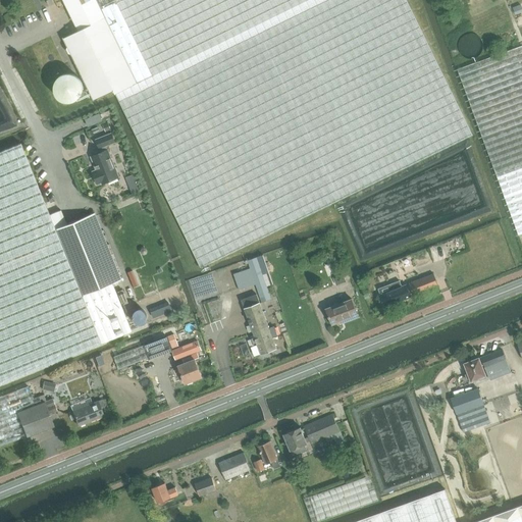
[(102,8),(97,0),(62,0),(79,31),(63,38),(67,47),(66,49),(68,54),(70,54),(71,54),(94,100),(114,90),(116,94),(152,74),(116,1),(102,8)]
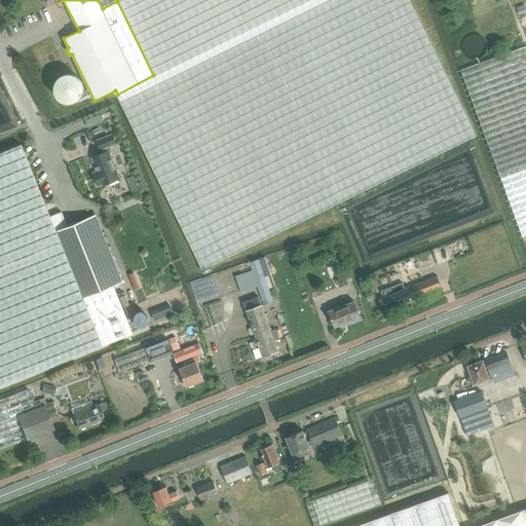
[(98,0),(103,8),(117,1),(153,75),(117,95),(202,269),(476,136),(410,0),(98,0)]
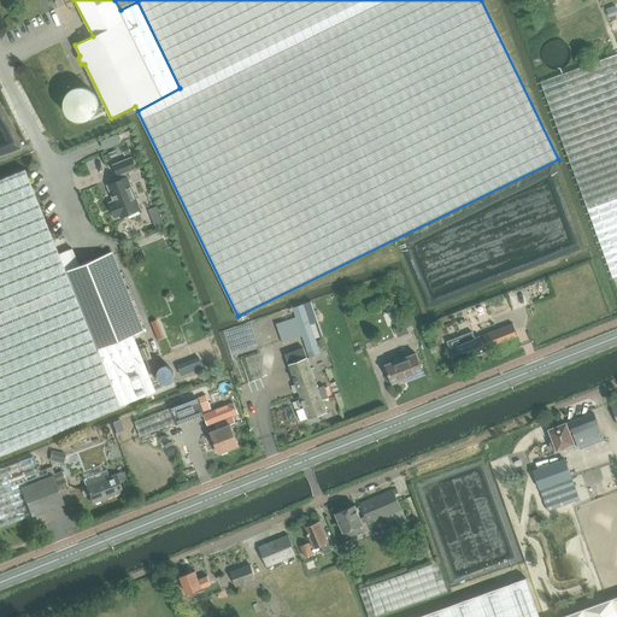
[(605,9),(609,17),(616,13),(616,12),(615,6),(605,9)]
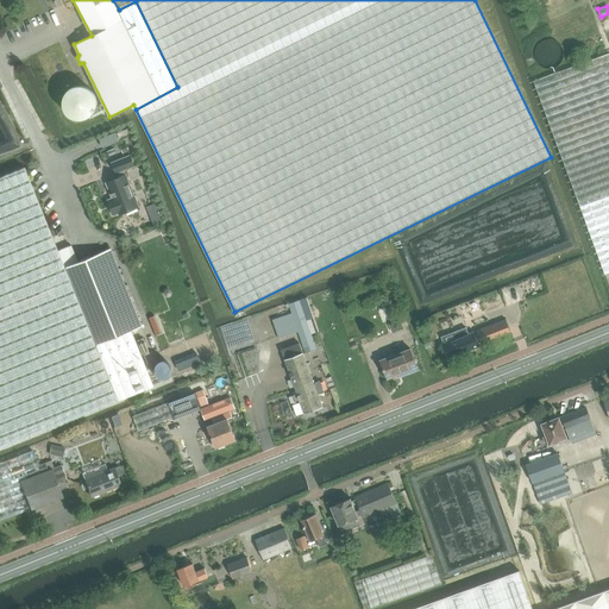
[(608,54),(534,81),(606,274),(608,272),(608,54)]
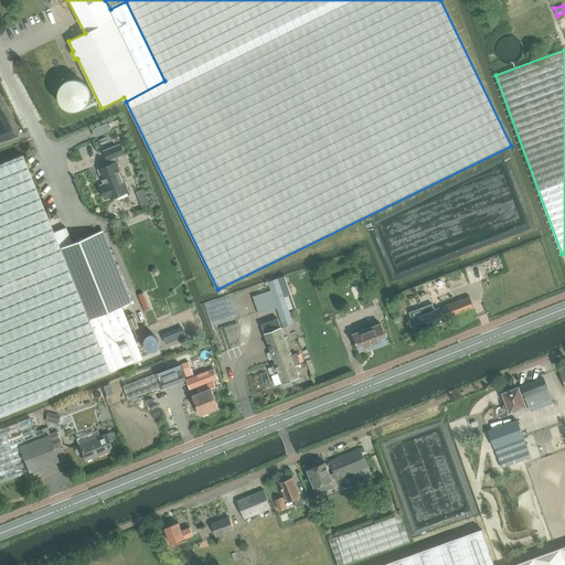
[(119,119),(110,123),(109,124),(112,129),(113,128),(121,125),(119,119)]
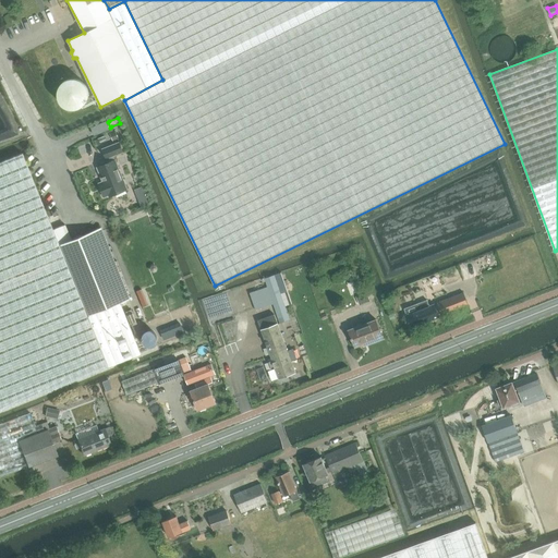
[(111,196),(130,190),(118,160),(116,156),(125,153),(121,143),(106,149),(109,159),(109,158),(111,164),(99,168),(105,182),(101,183),(107,197),(110,195),(111,196)]
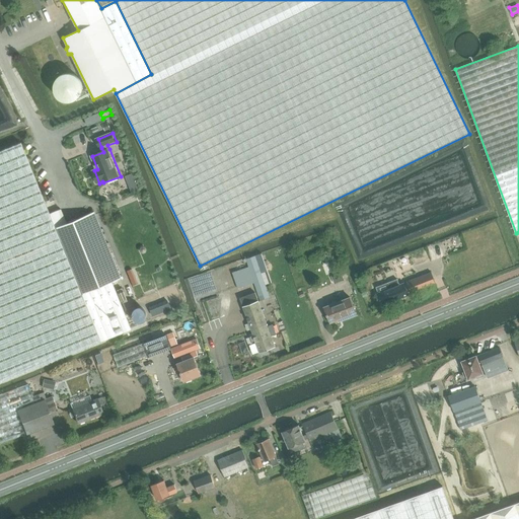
[(54,227),(20,143),(0,151),(0,380),(131,328),(112,281),(121,278),(95,211),(54,227)]
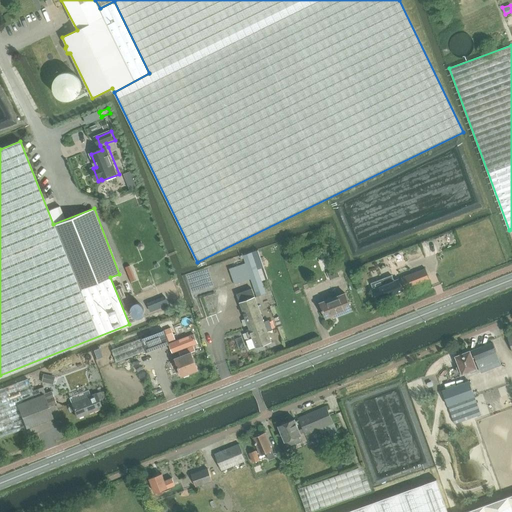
[(138,188),(136,182),(129,185),(131,190),(138,188)]
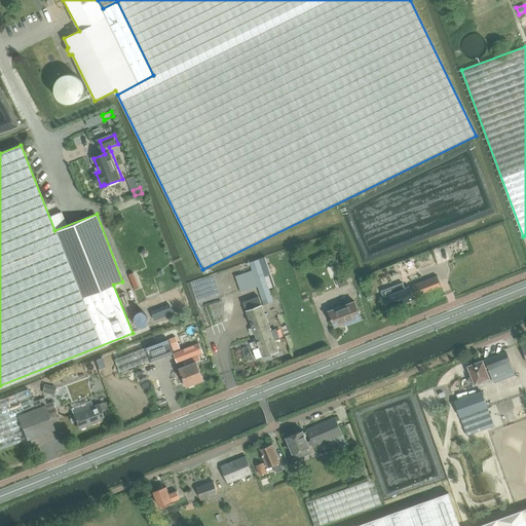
[(265,257),(248,263),(249,266),(251,265),(252,270),(235,276),(241,293),(258,287),(260,293),(264,305),(273,301),(269,289),(275,287),(272,277),(269,267),(265,257)]
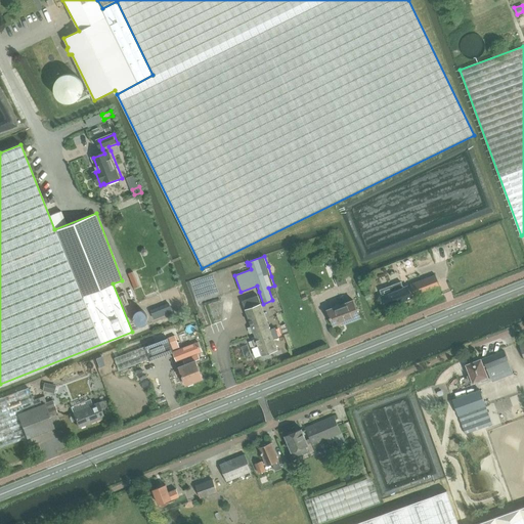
[(338,287),(348,282),(345,274),(335,278),(338,287)]
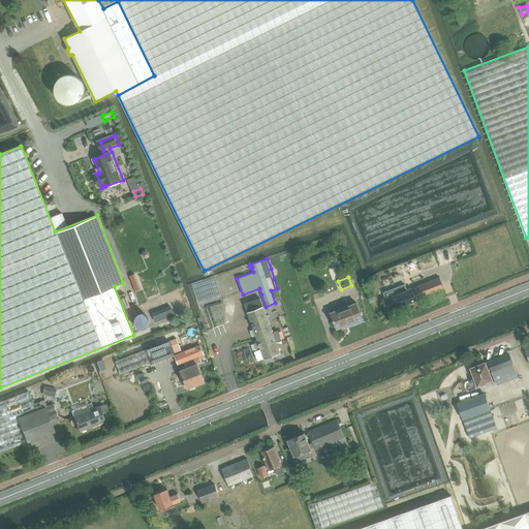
[(425,283),(414,287),(419,300),(443,290),(439,277),(425,283)]
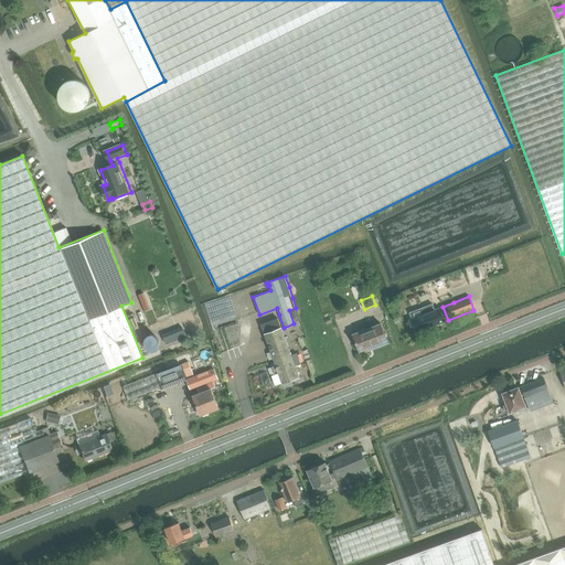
[(435,310),(433,304),(409,312),(413,319),(412,319),(417,332),(445,321),(439,308),(435,310)]
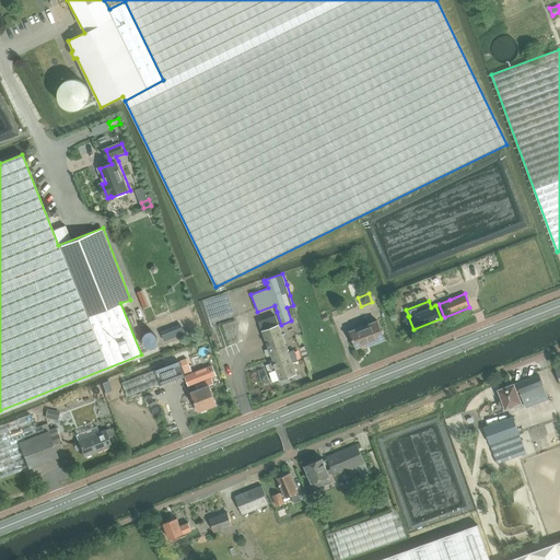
[(292,361),(298,359),(294,351),(289,353),(276,316),(259,323),(273,362),(270,364),(272,372),(277,370),(280,380),(296,373),(292,361)]
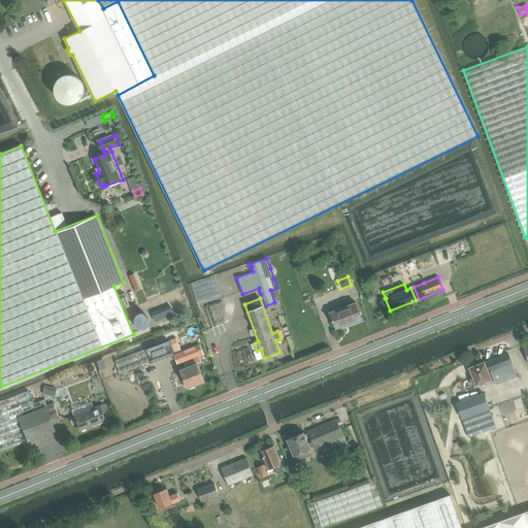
[(332,320),(333,322),(336,329),(353,322),(354,324),(363,321),(356,302),(330,312),(332,320)]
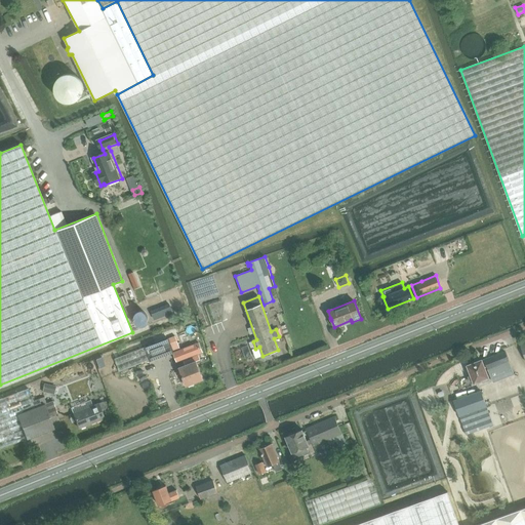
[(173,313),(169,304),(152,311),(155,319),(173,313)]
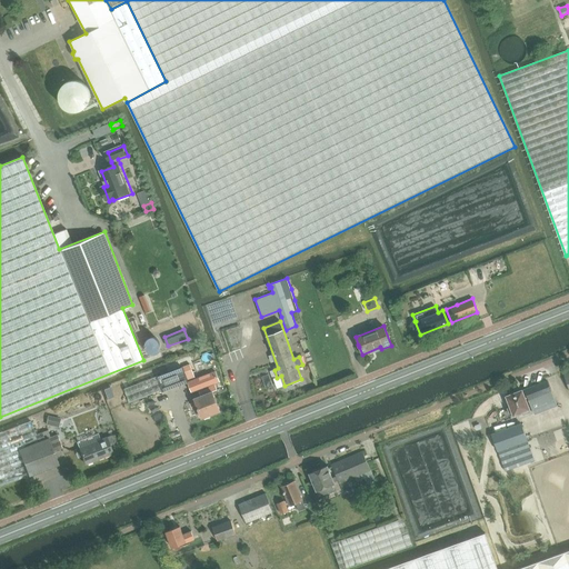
[(158,376),(125,388),(130,402),(162,389),(163,391),(188,382),(196,379),(190,365),(182,367),(158,376)]
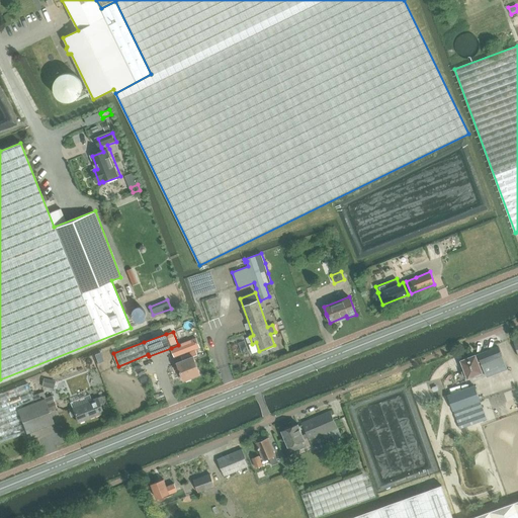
[(178,345),(171,348),(184,380),(200,374),(194,356),(198,355),(196,349),(200,348),(196,338),(178,345)]
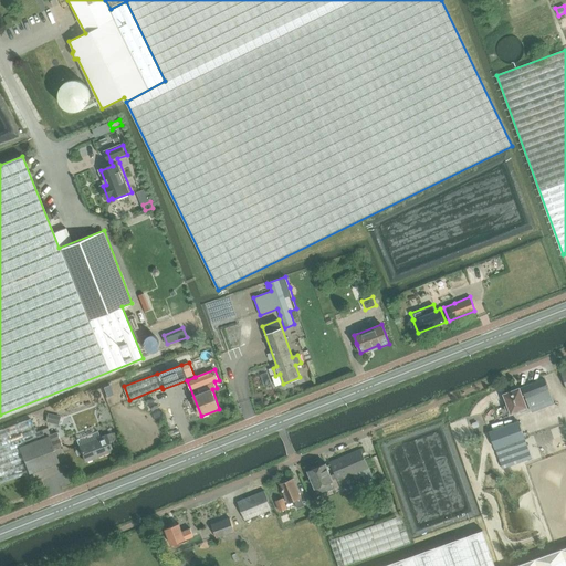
[(522,388),(527,400),(535,397),(540,409),(554,404),(544,379),(522,388)]
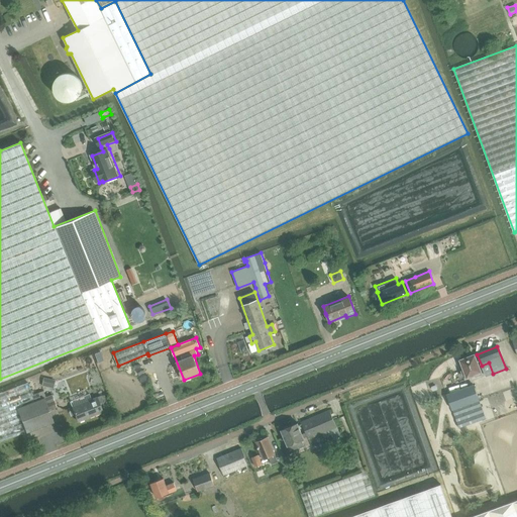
[(475,354),(468,357),(466,357),(463,358),(462,359),(460,360),(464,371),(461,372),(463,378),(467,376),(468,377),(475,374),(476,377),(482,375),(475,354)]
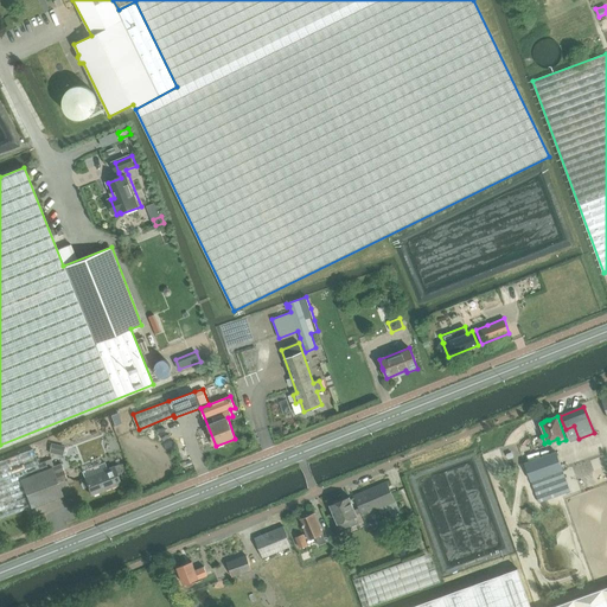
[(63,455),(64,447),(51,443),(49,453),(63,455)]
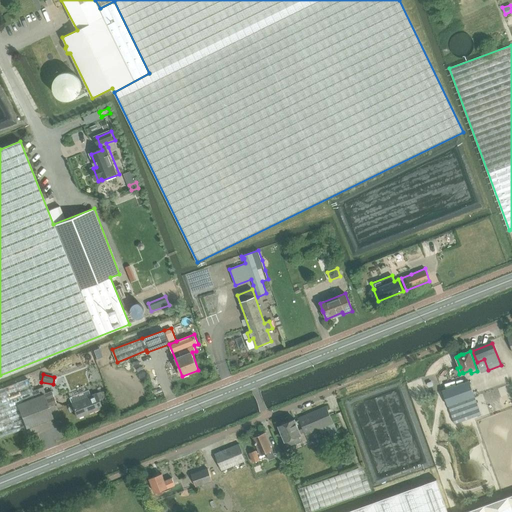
[(28,379),(0,389),(0,437),(26,428),(17,404),(40,395),(38,389),(32,391),(28,379)]
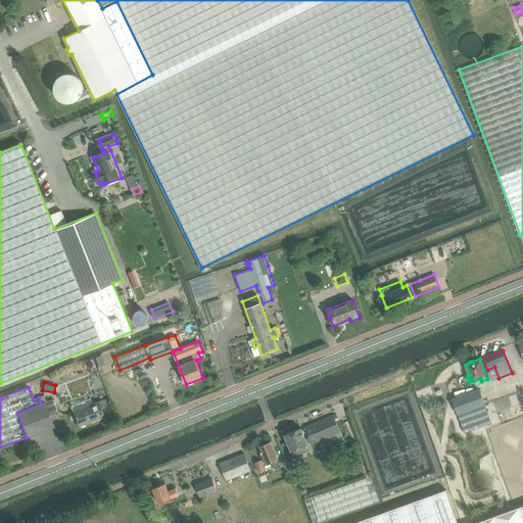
[(485,405),(479,389),(453,398),(458,415),(465,433),(491,423),(485,405)]
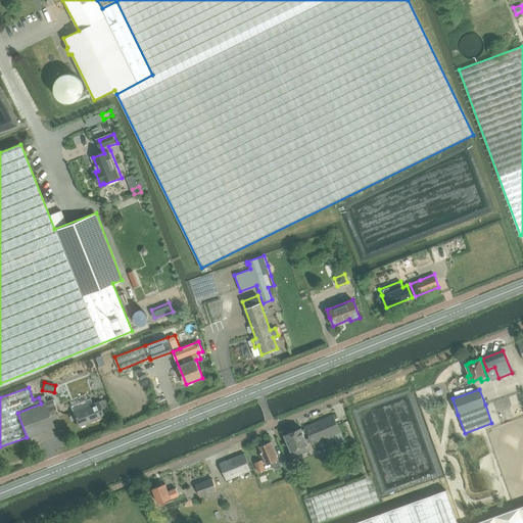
[(49,415),(57,412),(52,399),(41,403),(17,413),(27,437),(53,427),(49,415)]
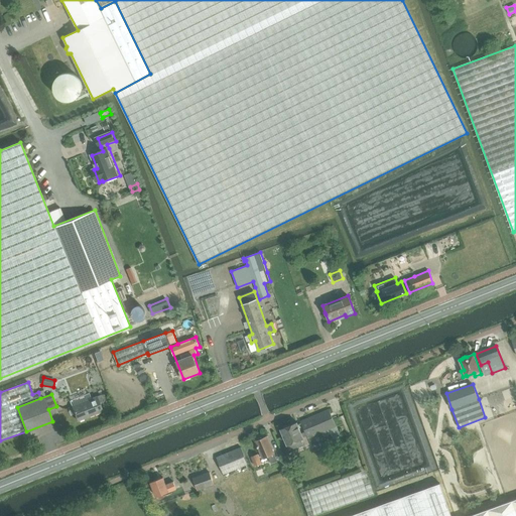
[(99,403),(103,402),(100,395),(97,397),(96,397),(72,406),(78,421),(102,411),(99,403)]
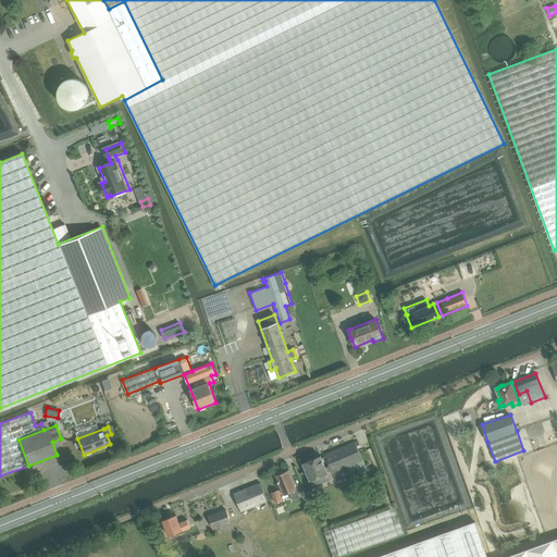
[(355,442),(325,455),(333,472),(363,460),(355,442)]
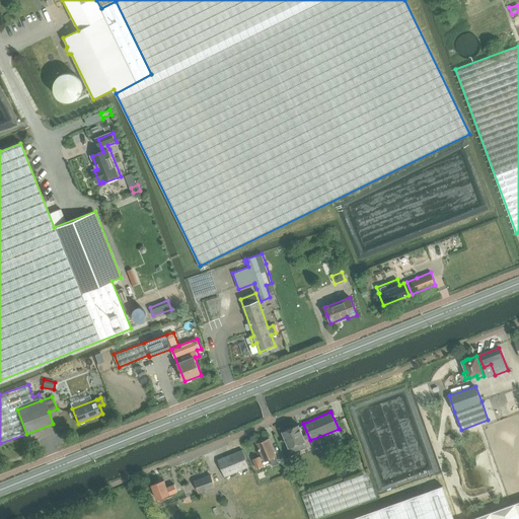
[(291,453),(305,447),(303,441),(305,440),(299,425),(283,432),(289,447),(291,453)]
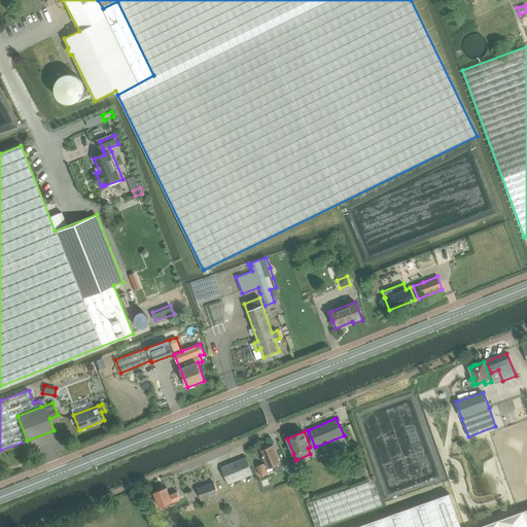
[(264,464),(264,463),(256,466),(260,476),(267,472),(266,467),(268,466),(269,467),(274,465),(277,473),(284,470),(273,445),(261,450),(267,463),(264,464)]
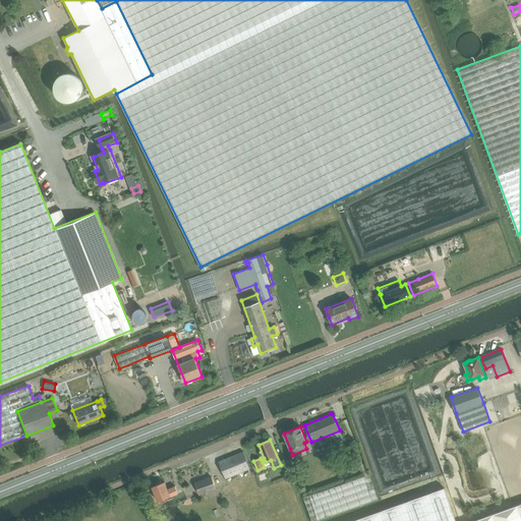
[(243,451),(219,462),(226,479),(250,469),(243,451)]
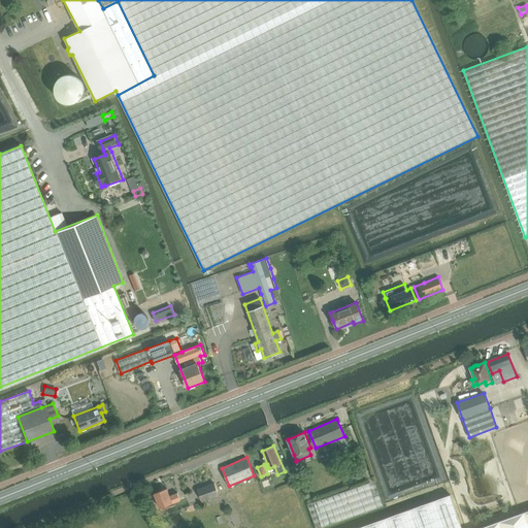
[(316,527),(321,527),(384,506),(374,481),(307,504),(316,527)]
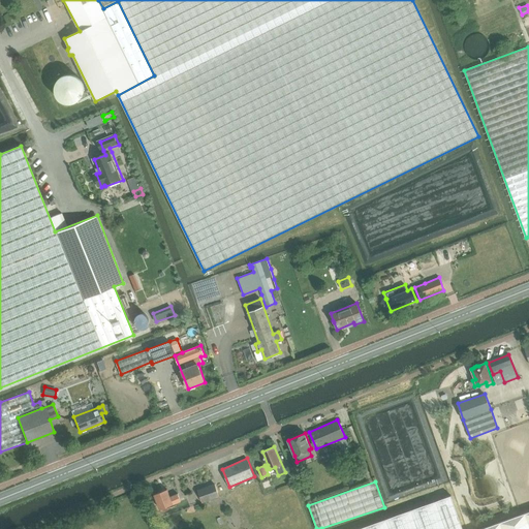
[(215,484),(198,490),(203,502),(219,496),(215,484)]
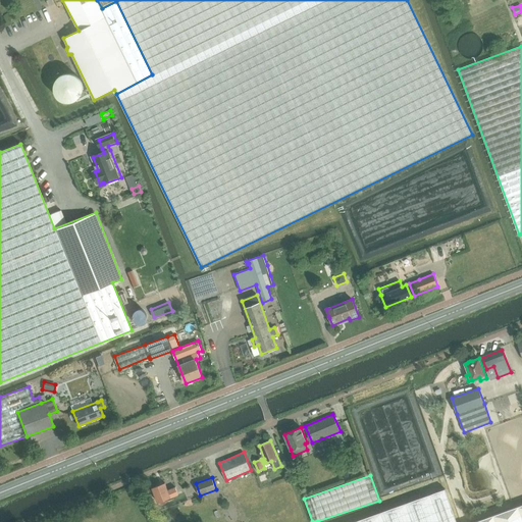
[(175,487),(168,490),(165,483),(153,487),(158,503),(171,498),(178,494),(175,487)]
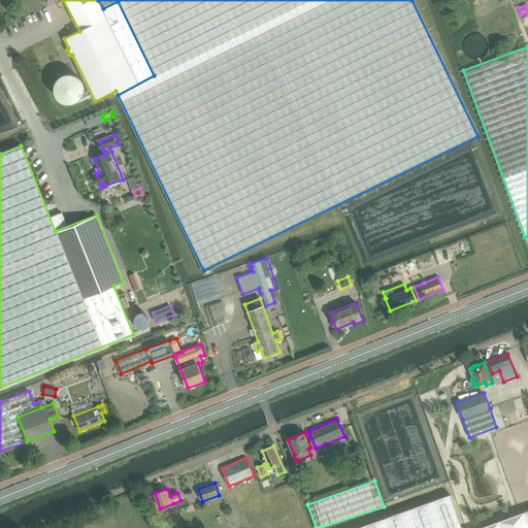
[(527,527),(527,510),(480,527),(462,527),(451,494),(357,527),(527,527)]
